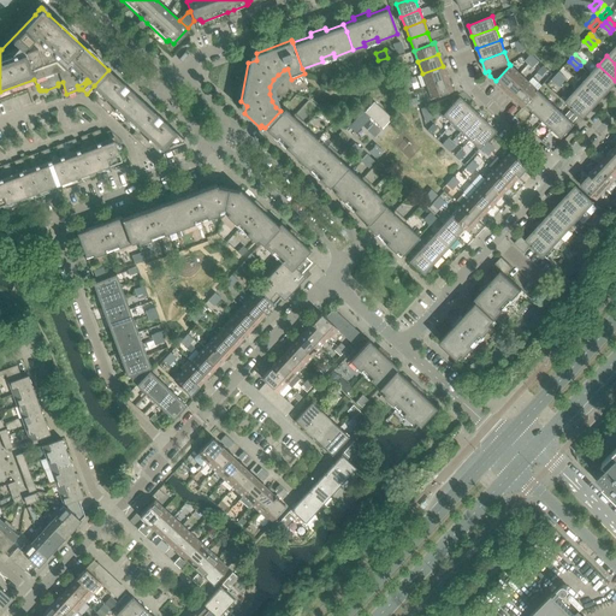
[(394,66),(391,59),(381,63),(384,70),(394,66)]
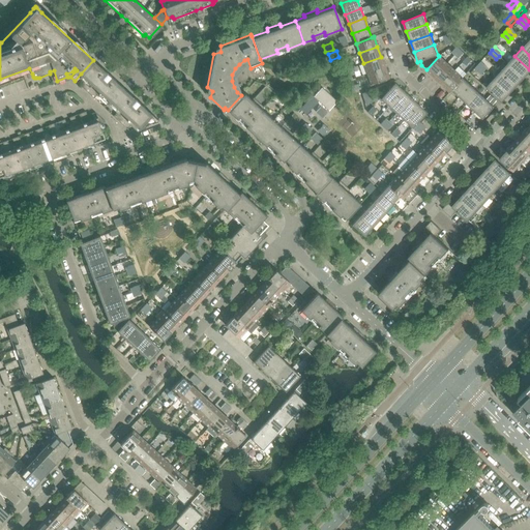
[(434,77),(447,63),(439,56),(427,69),(434,77)]
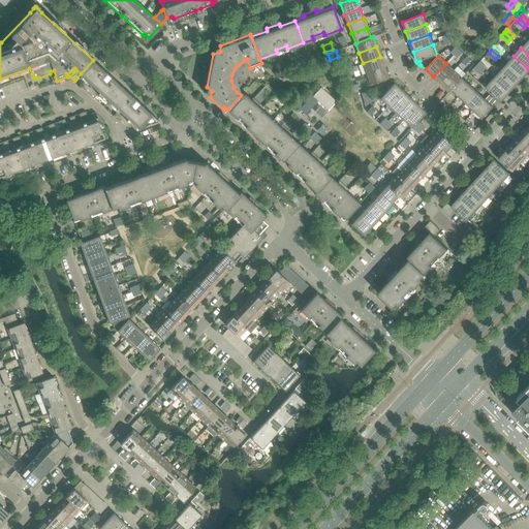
[(528,70),(528,69),(514,56),(506,63),(523,79),(528,70)]
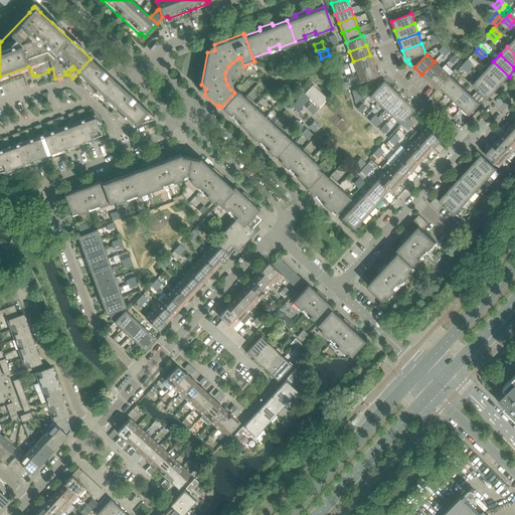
[(374,64),(370,55),(353,61),(356,71),(374,64)]
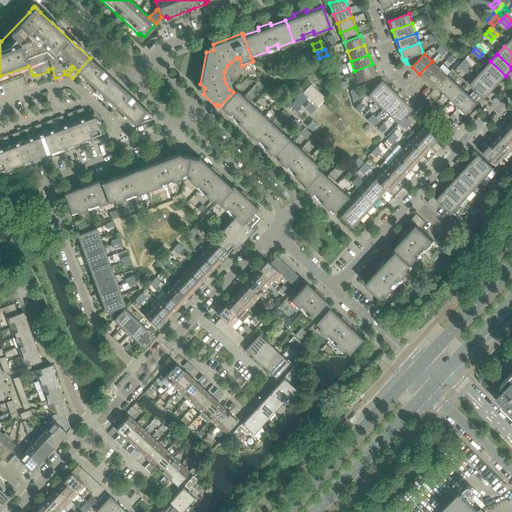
[(118,83),(90,58),(78,71),(83,76),(77,83),(90,95),(96,88),(105,97),(118,83)]
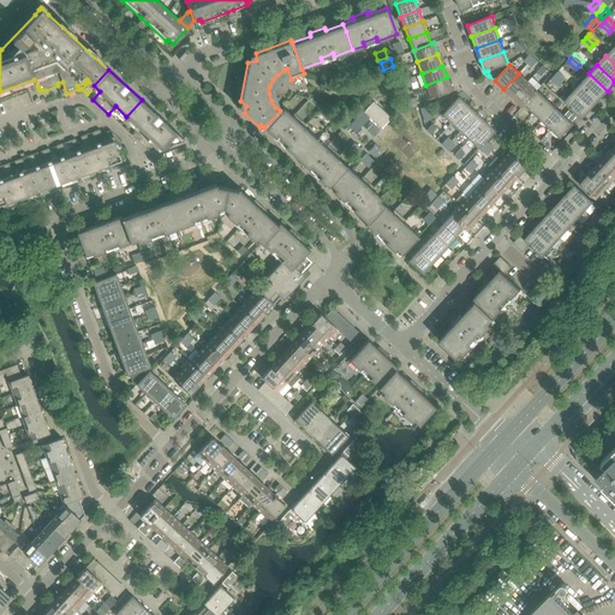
[(566,78),(559,72),(555,76),(562,83),(566,78)]
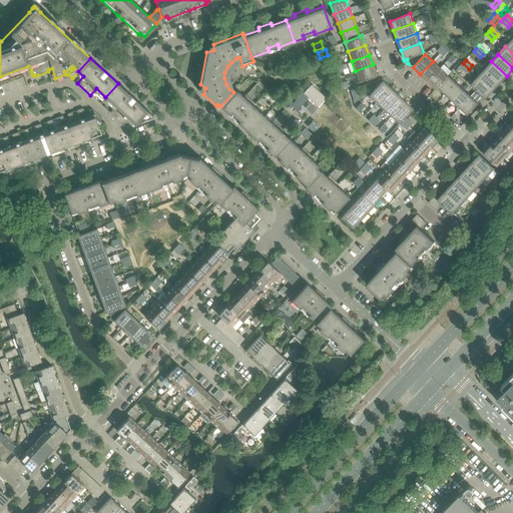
[(428,81),(440,68),(433,61),(420,74),(428,81)]
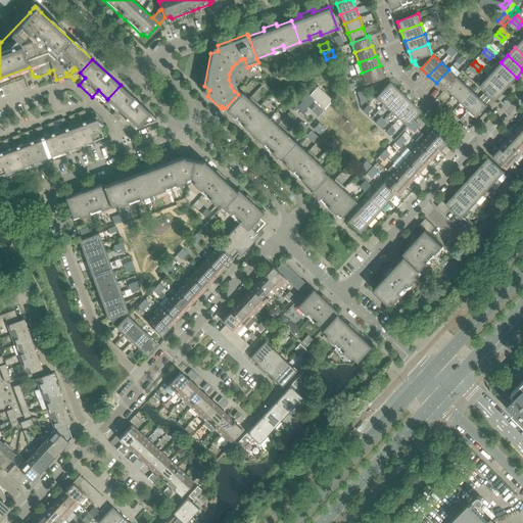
[(517,78),(501,62),(493,70),(510,85),(517,78)]
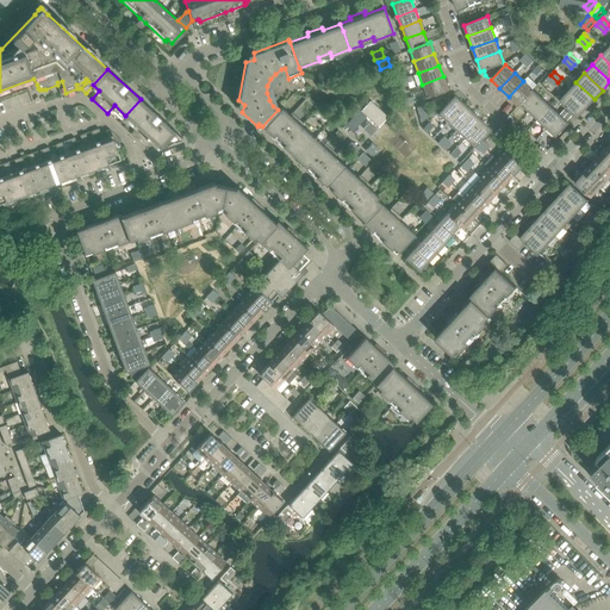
[(558,82),(551,75),(547,79),(554,86),(558,82)]
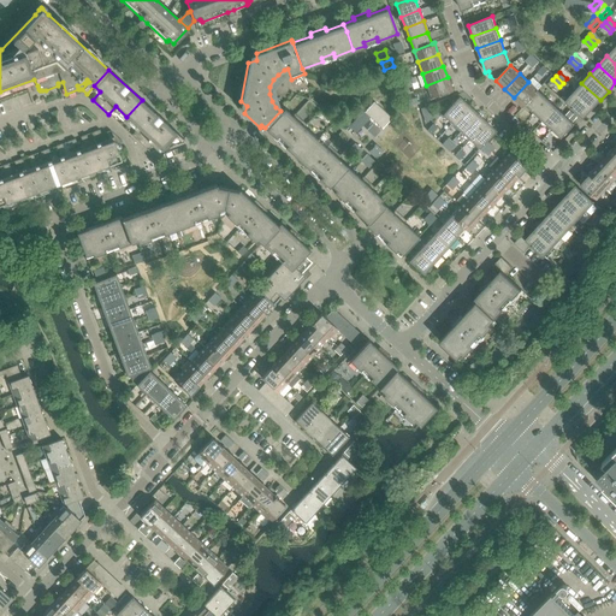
[(451,90),(448,77),(426,86),(431,98),(451,90)]
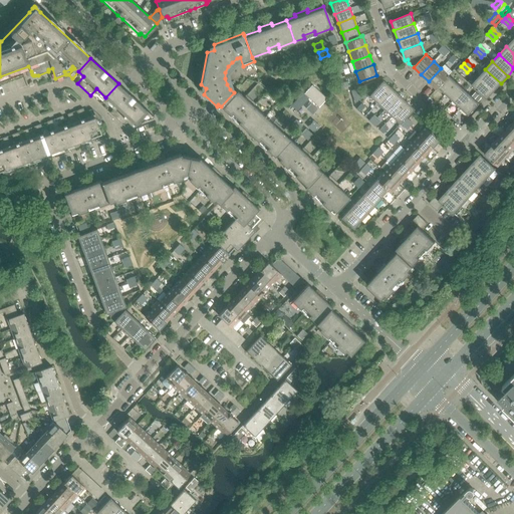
[(438,87),(449,75),(441,68),(429,81),(437,89),(438,87)]
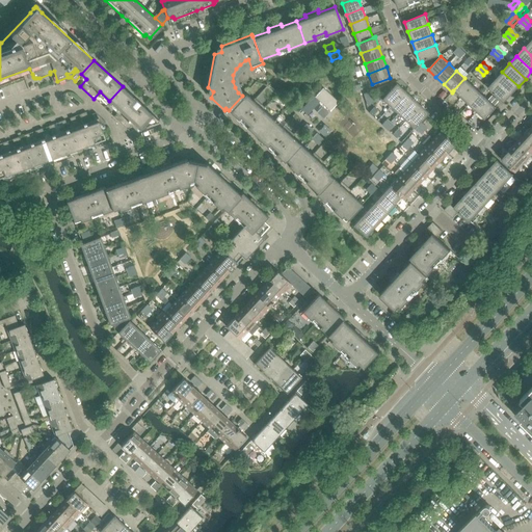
[(519,86),(502,72),(495,80),(511,95),(519,86)]
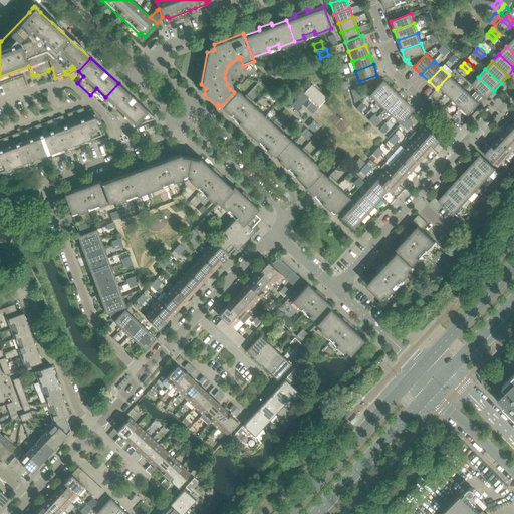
[(446,94),(457,82),(449,75),(438,87),(446,94)]
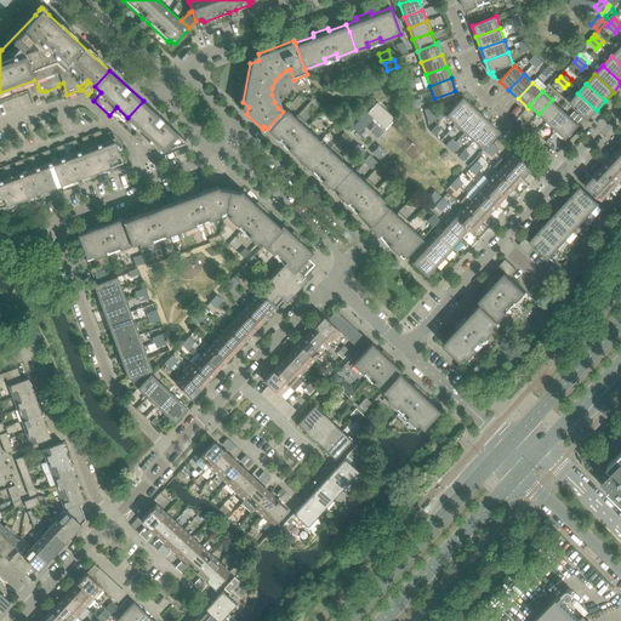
[(597,110),(577,93),(569,102),(588,120),(597,110)]
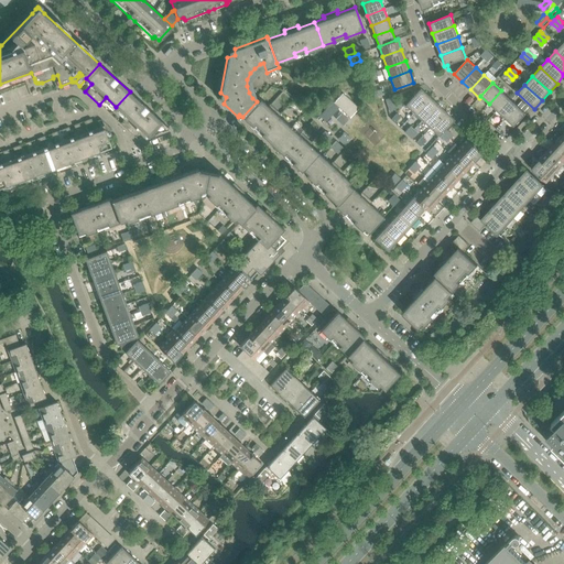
[(413,112),(429,96),(420,88),(404,105),(413,112)]
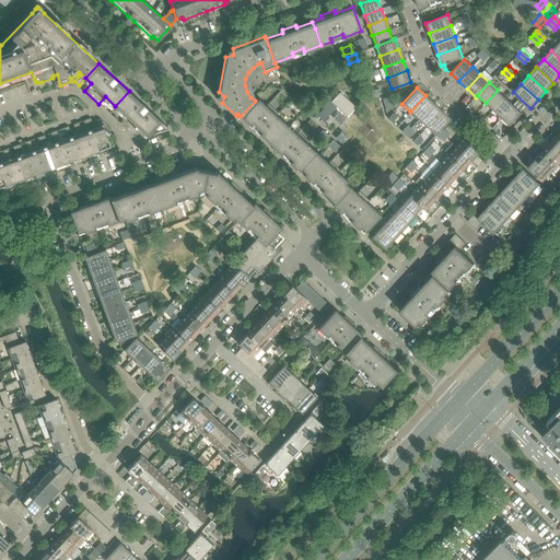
[(493,109),(505,97),(498,90),(486,103),(493,109)]
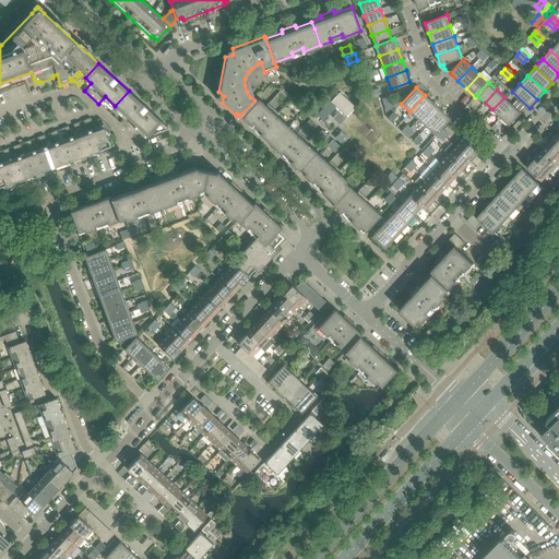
[(167,127),(129,91),(115,106),(126,116),(119,122),(133,135),(140,129),(146,134),(167,127)]
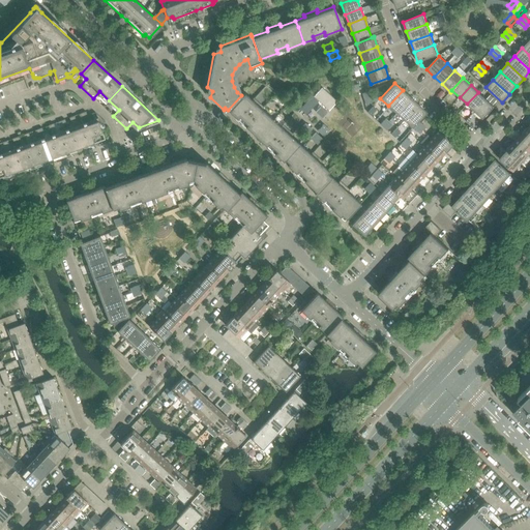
[(313,96),(328,111),(336,101),(322,87),(313,96)]
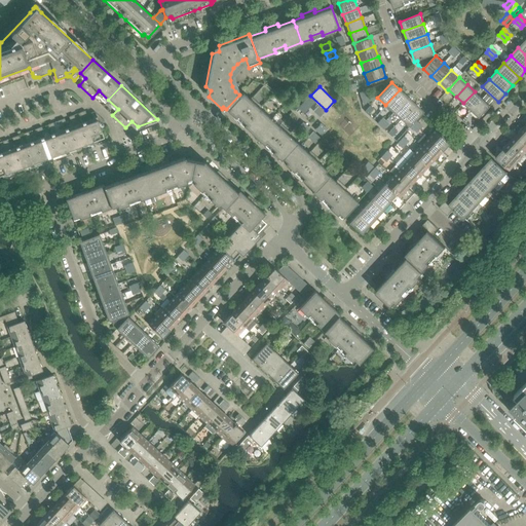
[(393,112),(408,97),(400,89),(385,105),(393,112)]
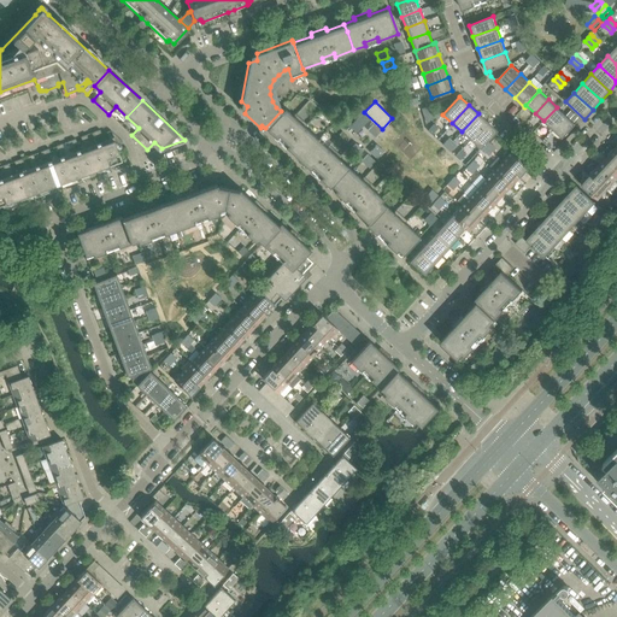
[(313,134),(304,127),(306,124),(295,113),(293,116),(283,107),(281,111),(265,128),(275,137),(277,134),(282,139),(287,144),(285,146),(294,154),(313,134)]
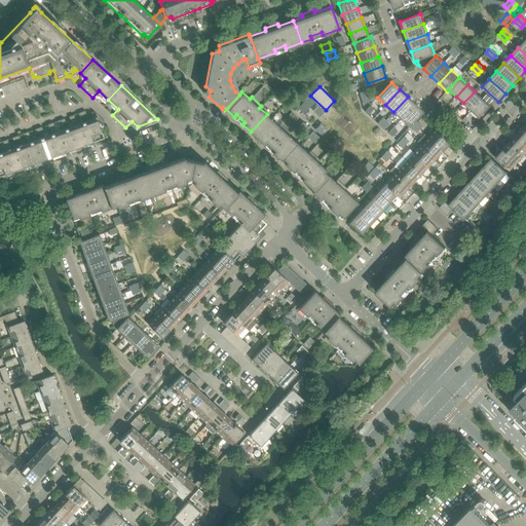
[(482,99),(483,99),(475,91),(463,103),(472,111),(482,99)]
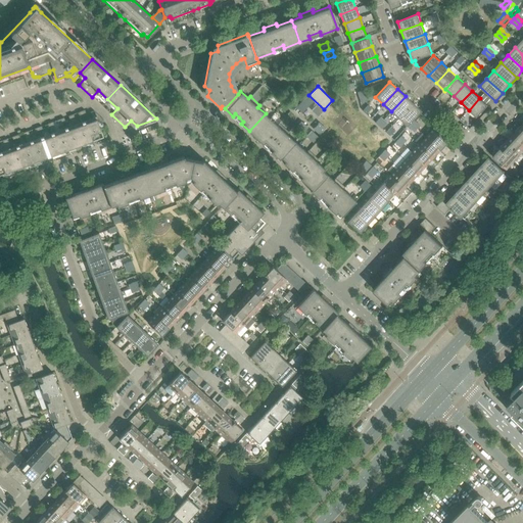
[(306,96),(303,99),(308,104),(313,101),(306,96)]
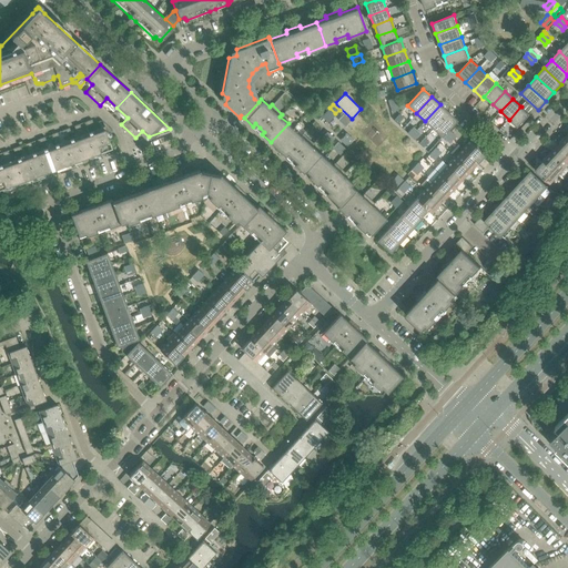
[(433,129),(448,112),(440,104),(425,121),(433,129)]
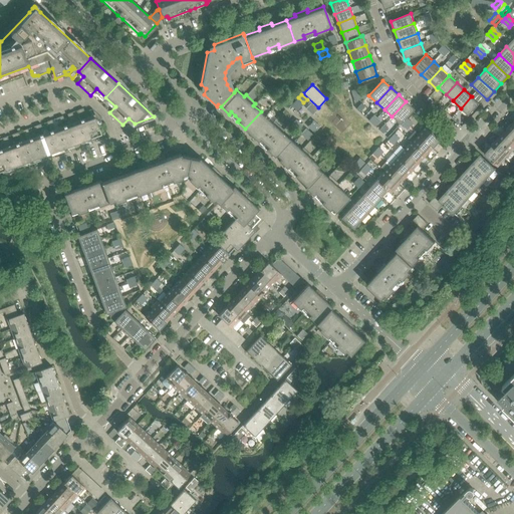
[(468,115),(479,103),(472,96),(471,96),(461,108),(468,115)]
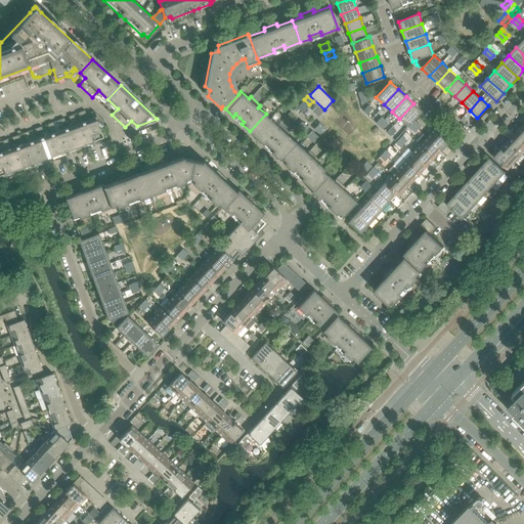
[(304,99),(301,103),(306,108),(309,104),(304,99)]
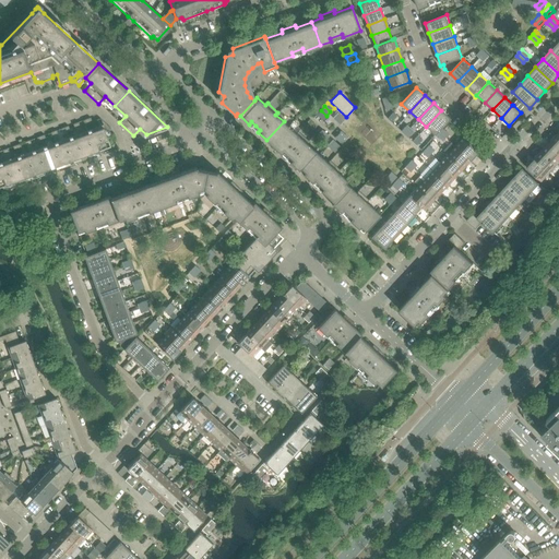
[(321,110),(317,115),(323,120),(326,116),(321,110)]
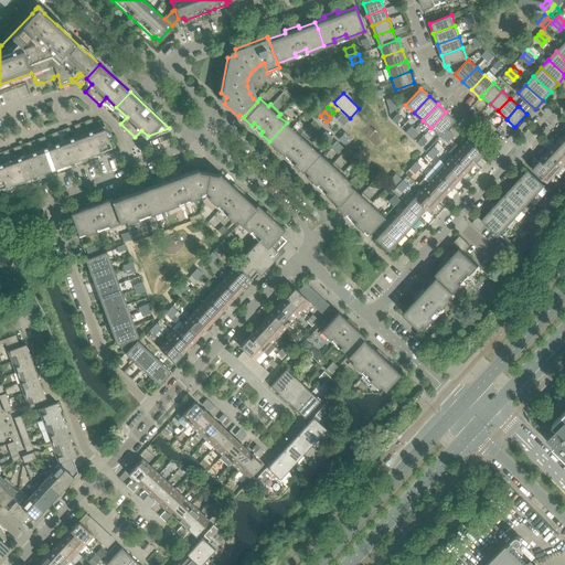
[(439,136),(455,119),(446,112),(430,128),(439,136)]
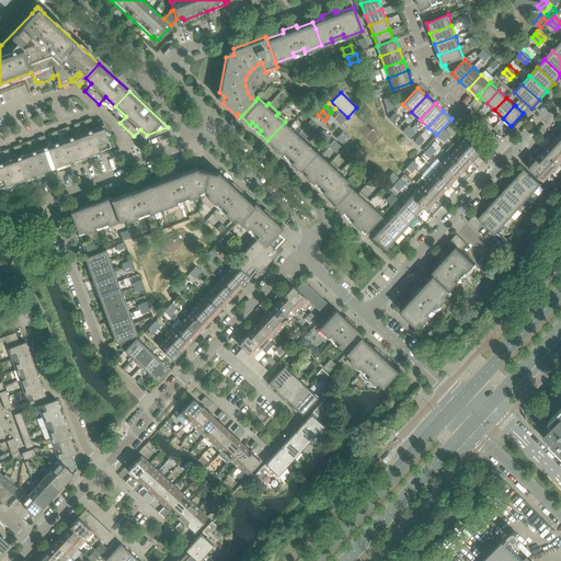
[(346,119),(340,113),(334,118),(341,125),(346,119)]
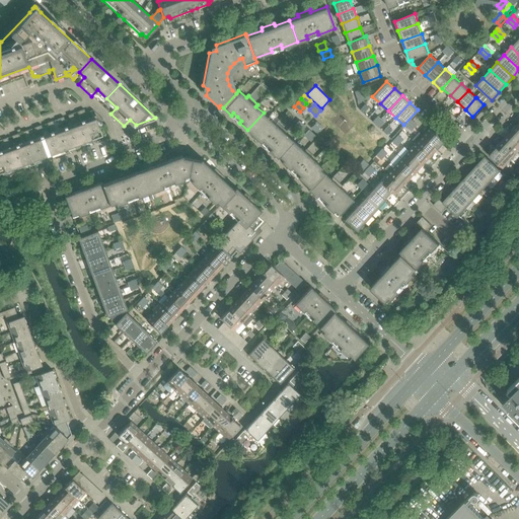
[(363,113),(368,107),(365,104),(360,109),(363,113)]
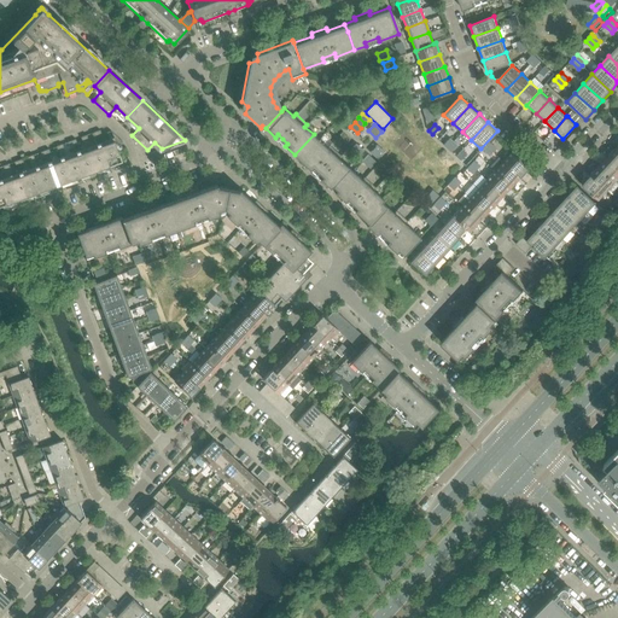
[(354,136),(357,133),(350,127),(347,130),(354,136)]
